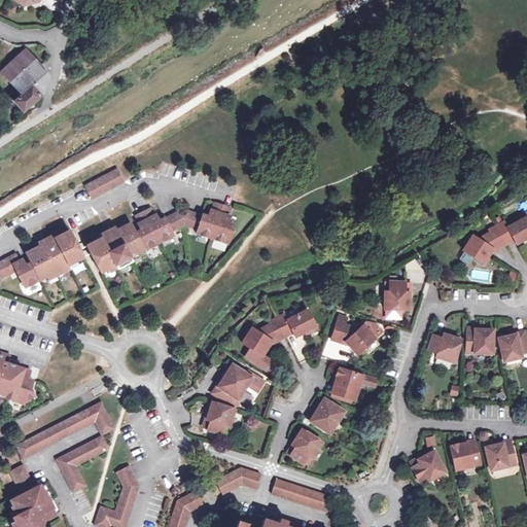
[(1,71),(9,80),(34,60),(25,49),(1,71)]
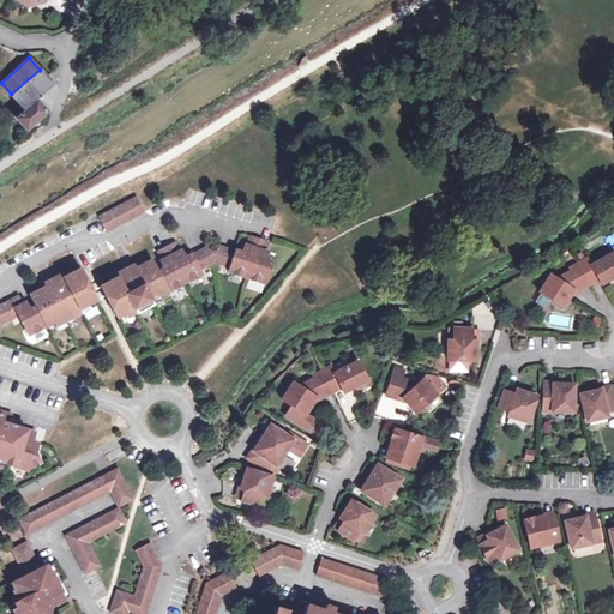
[(40,70),(11,94),(25,109),(16,118),(26,130),(48,109),(55,88),(40,70)]
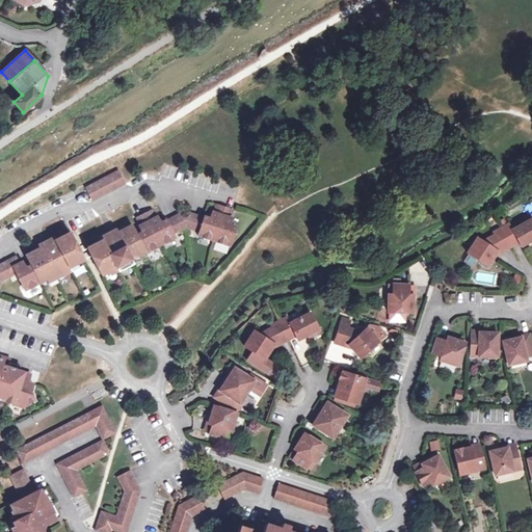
[(117,170),(85,187),(92,201),(125,184),(125,183),(117,170)]
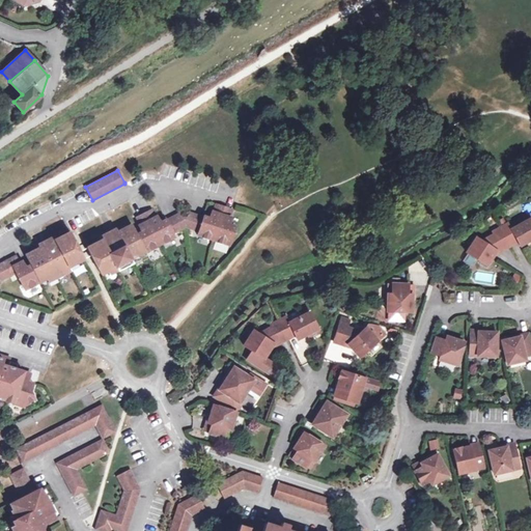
[(234,227),(231,226),(228,225),(232,211),(216,204),(211,220),(189,213),(188,217),(183,218),(179,214),(159,224),(151,211),(137,218),(144,231),(136,235),(131,225),(118,232),(102,241),(88,248),(102,275),(108,272),(116,268),(118,272),(133,263),(131,259),(139,254),(174,236),(172,233),(186,226),(199,231),(198,234),(229,245),(234,227)]
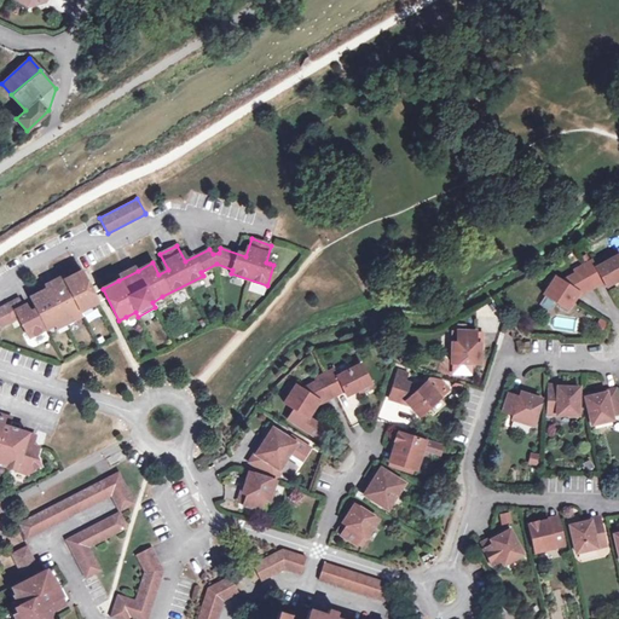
[(615,282),(618,279),(618,254),(595,266),(591,260),(573,270),(574,272),(585,291),(603,282),(608,279),(612,284),(615,282)]
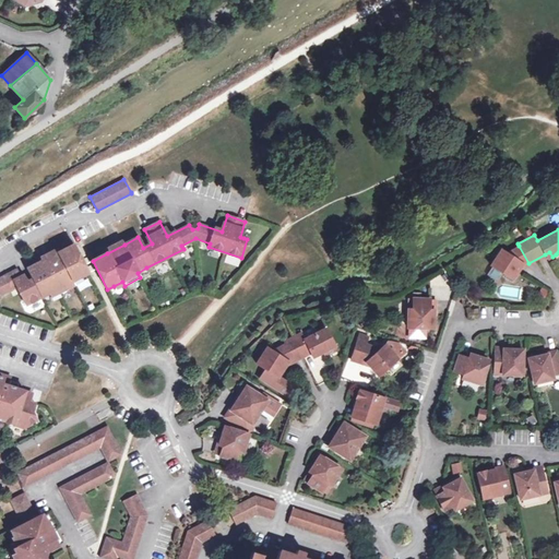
[(121,240),(114,244),(105,249),(107,253),(125,245),(121,240)]
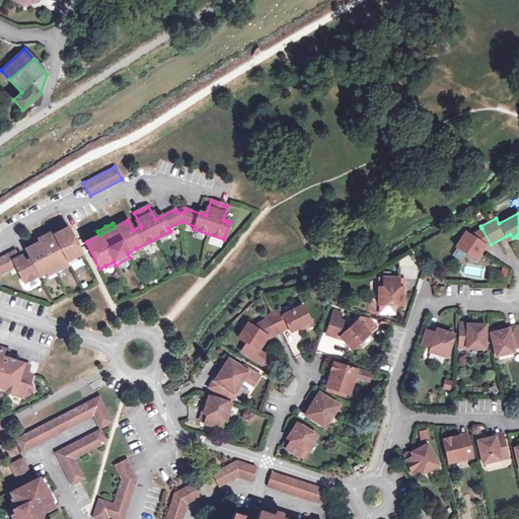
[(54,234),(40,241),(39,242),(25,249),(30,260),(20,265),(13,250),(0,256),(0,275),(15,267),(23,284),(39,276),(46,272),(48,277),(69,266),(66,262),(75,256),(81,253),(68,227),(54,234)]
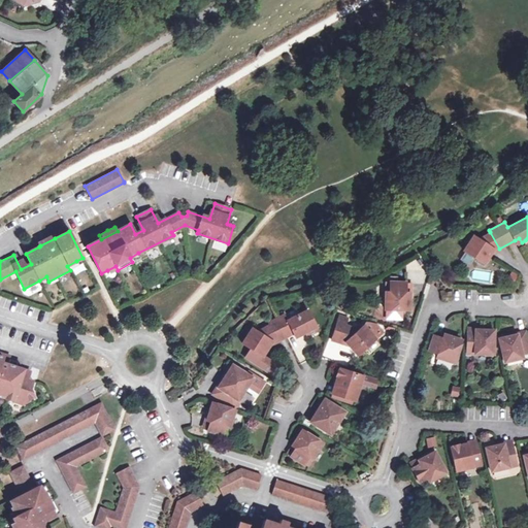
[(499,249),(490,232),(476,239),(493,251),(491,253),(499,249)]
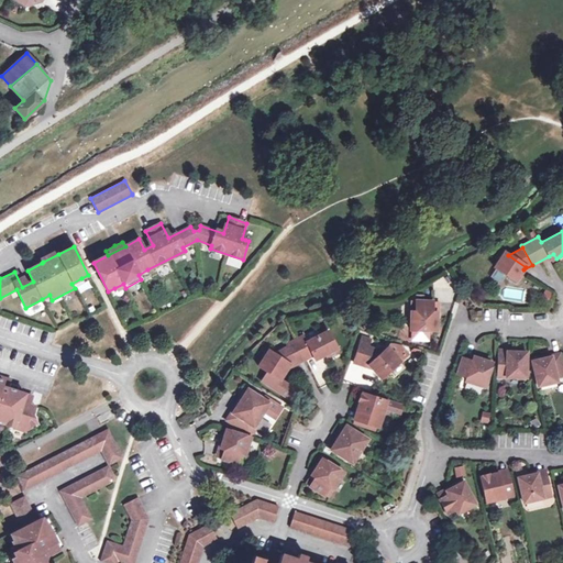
[(40,258),(42,263),(43,262),(58,254),(57,250),(40,258)]
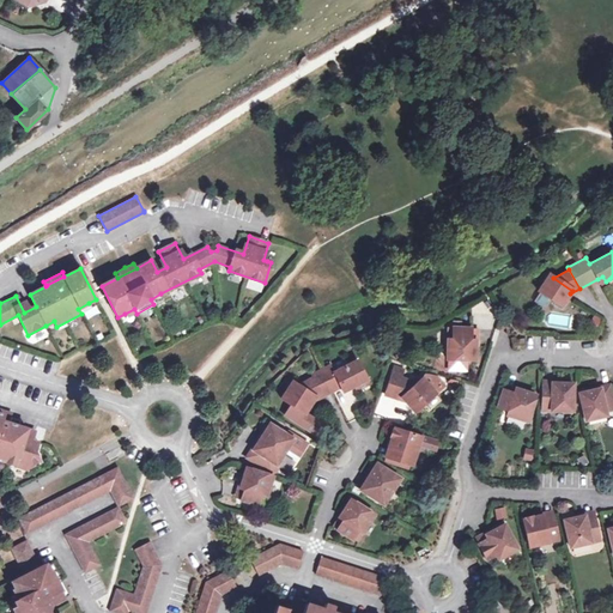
[(562,307),(569,296),(570,293),(572,291),(553,278),(548,275),(538,291),(562,307)]
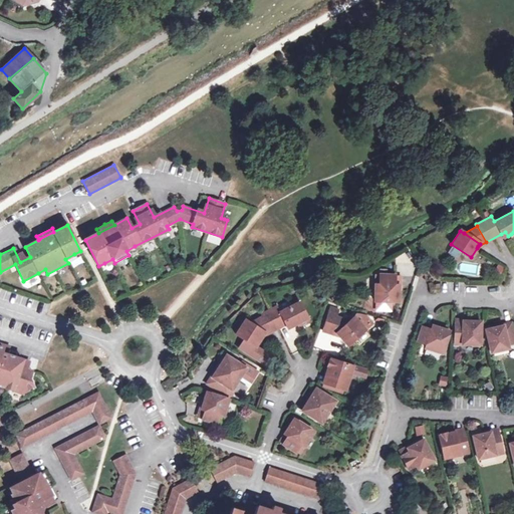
[(209,233),(206,240),(216,243),(218,236),(209,233)]
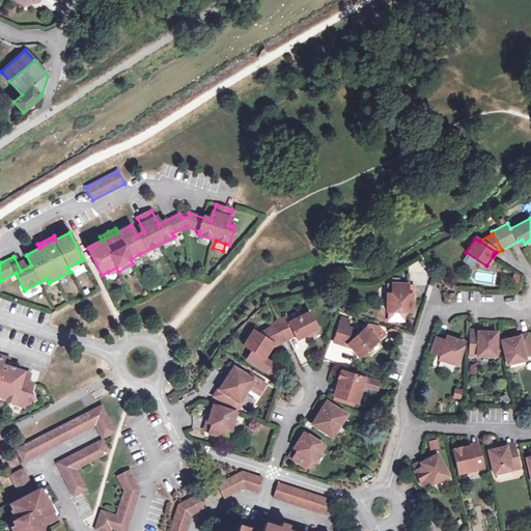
[(141,259),(139,254),(131,259),(133,263),(141,259)]
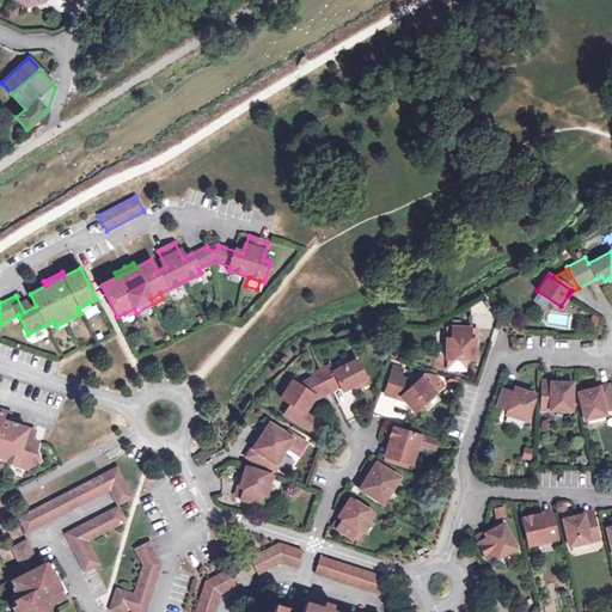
[(91,308),(89,303),(78,308),(81,313),(91,308)]
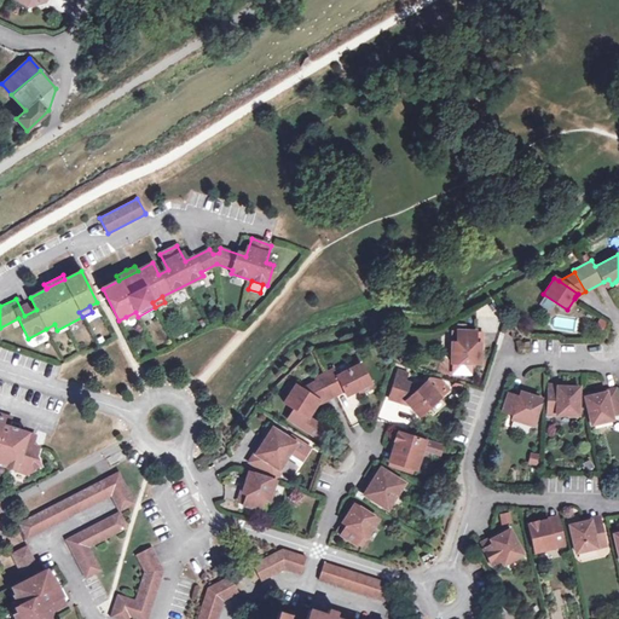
[(128,322),(138,317),(136,312),(126,317),(128,322)]
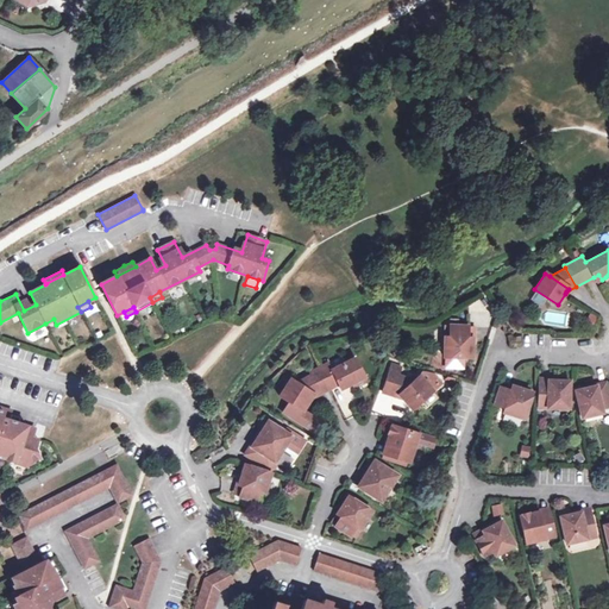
[(49,328),(56,325),(54,319),(45,324),(49,328)]
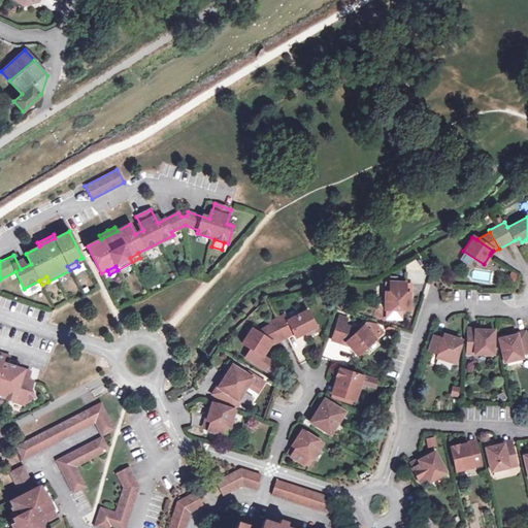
[(405,293),(405,288),(405,283),(390,283),(390,293),(386,293),(385,310),(386,310),(401,310),(409,310),(409,298),(404,298),(405,293)]
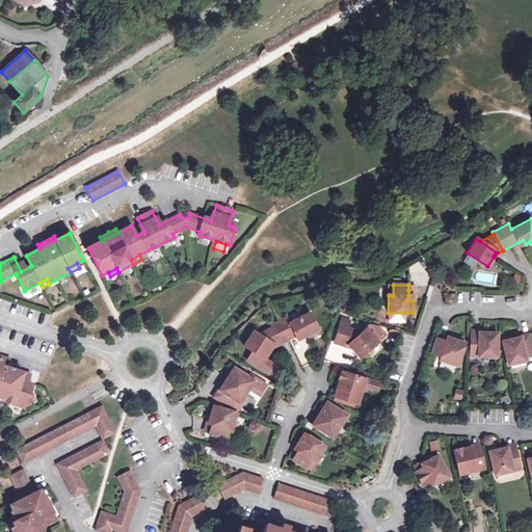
[(281,345),(296,337),(300,335),(301,339),(307,336),(318,330),(309,313),(289,323),(286,317),(270,325),(272,327),(281,345)]
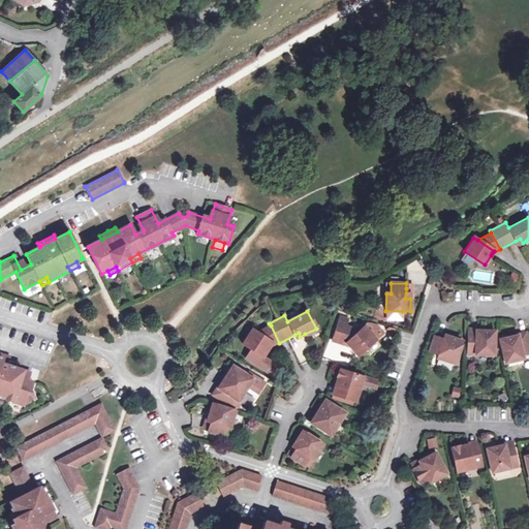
[(402,311),(386,311),(386,317),(389,319),(400,320),(402,318),(402,311)]
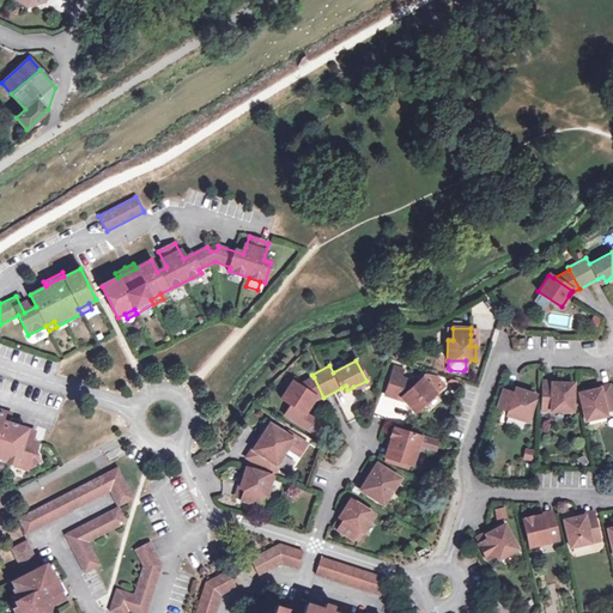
[(394,399),(400,378),(401,375),(393,372),(384,395),(394,399)]
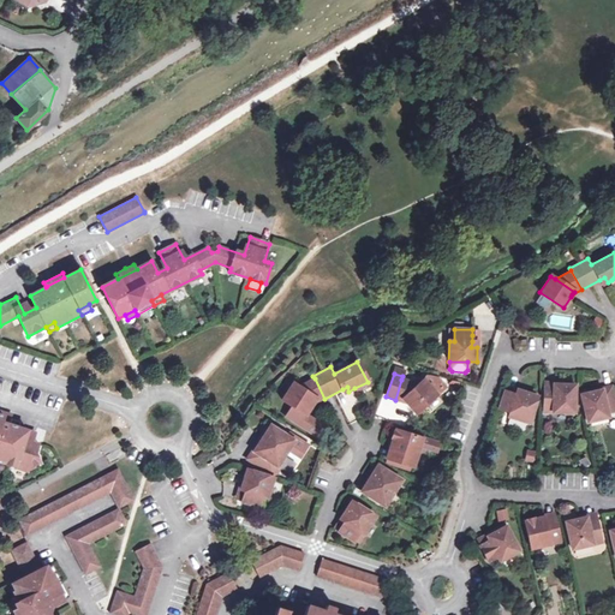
[(317,398),(312,405),(315,404),(324,399),(315,378),(298,387),(317,398)]
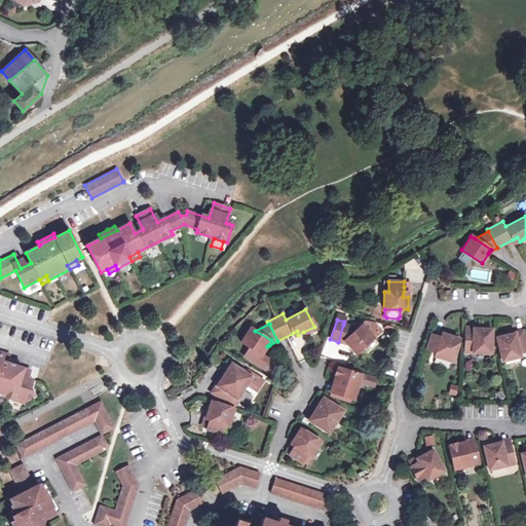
[(344,340),(358,329),(343,325),(338,342),(340,343),(348,345),(344,340)]
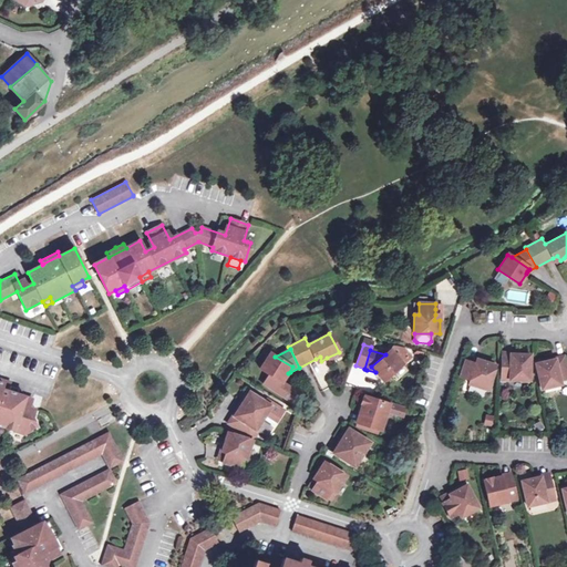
[(390,350),(385,354),(371,367),(375,372),(383,381),(402,364),(390,350)]
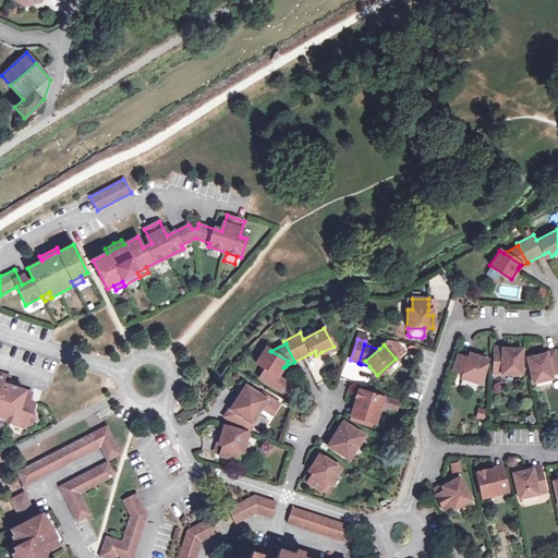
[(334,347),(322,352),(324,356),(336,351),(334,347)]
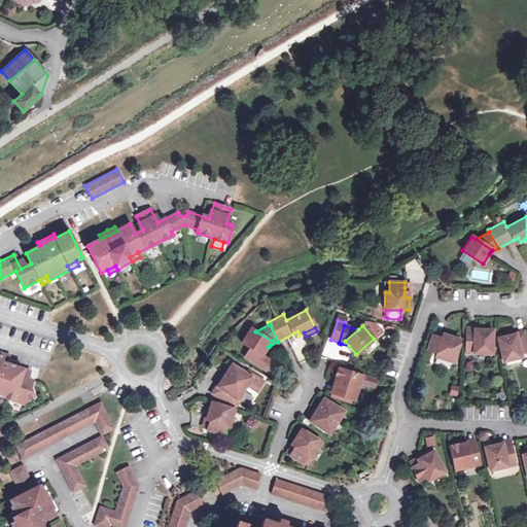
[(272,341),(255,331),(250,328),(242,343),(249,348),(262,356),(262,355),(268,347),(272,341)]
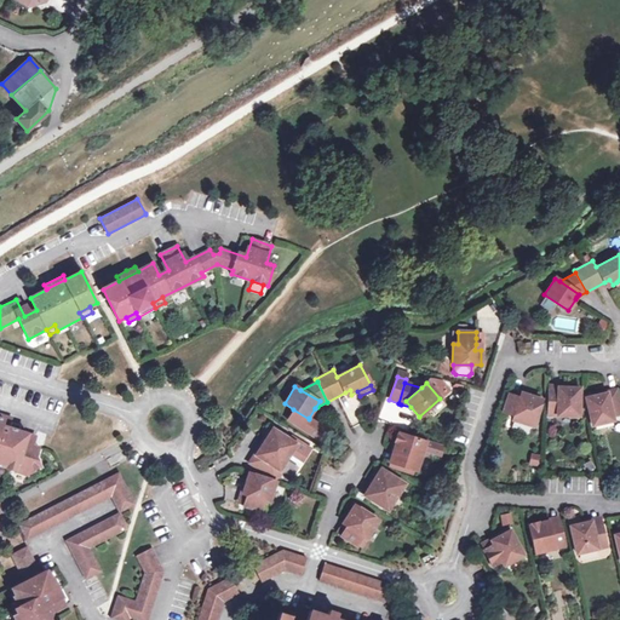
[(564,392),(550,391),(550,415),(579,415),(579,388),(564,388),(564,392)]
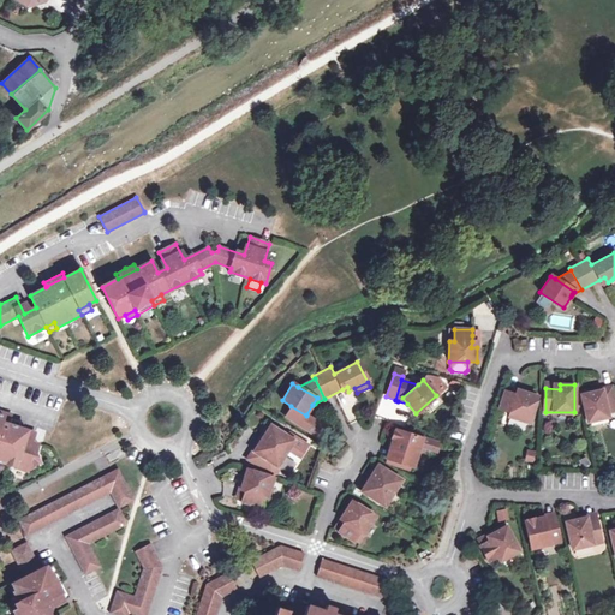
[(614,404),(610,386),(602,388),(603,394),(598,395),(597,390),(590,393),(581,394),(587,422),(609,417),(608,412),(614,410),(614,404)]
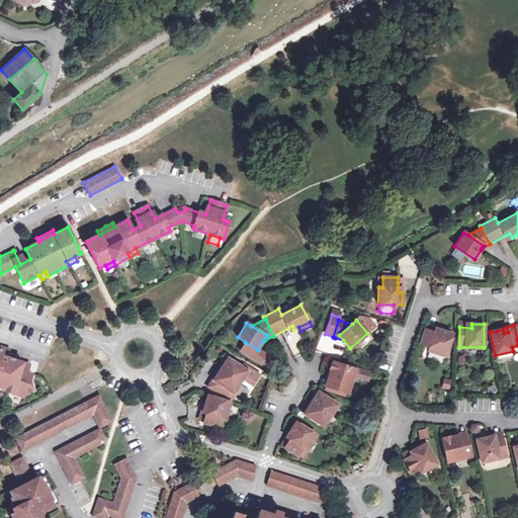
[(439,335),(434,333),(430,331),(426,330),(421,344),(429,347),(428,351),(445,357),(453,334),(440,330),(439,335)]
